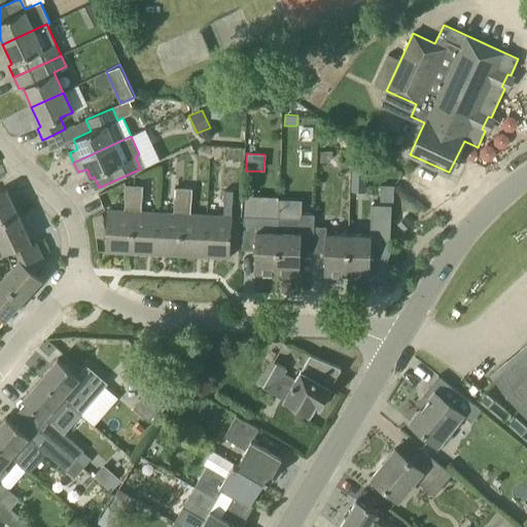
[(134,185),(133,199),(141,199),(142,185),(134,185)]
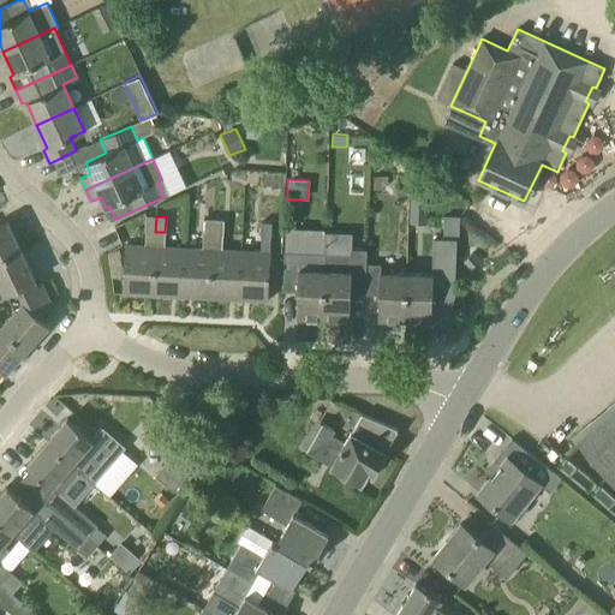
[(204,234),(213,234),(214,219),(204,219),(204,234)]
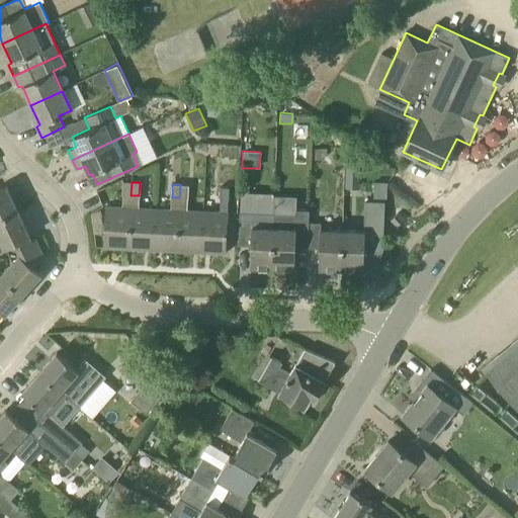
[(180,184),(179,197),(187,197),(188,185),(180,184)]
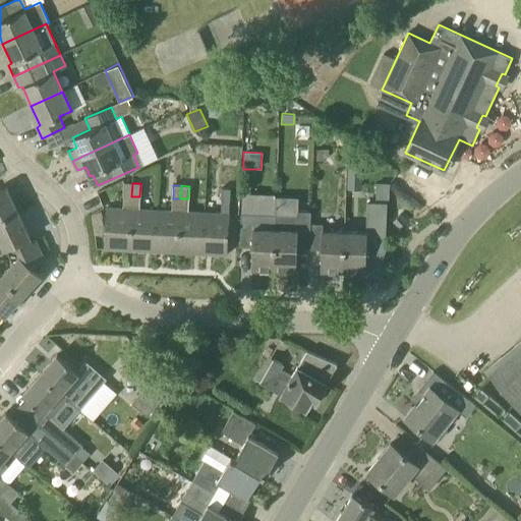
[(0,219),(17,211),(6,187),(0,190),(0,219)]
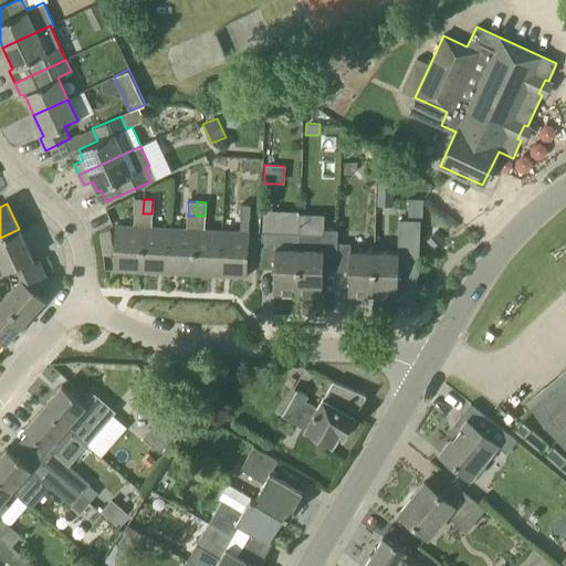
[(241,203),(240,218),(250,218),(250,203),(241,203)]
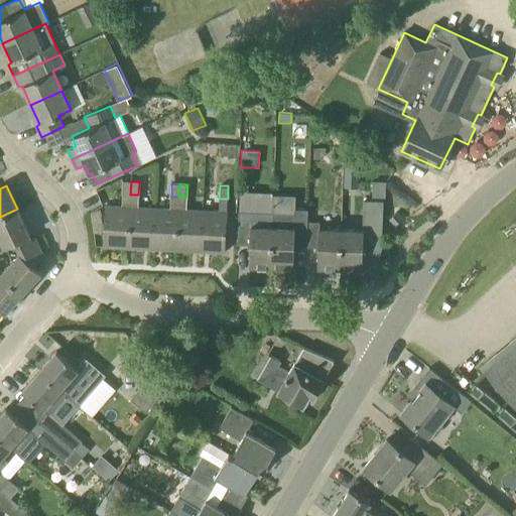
[(306,222),(306,210),(294,210),(294,196),(273,196),(272,213),(271,266),(293,267),(294,247),(306,247),(306,222)]
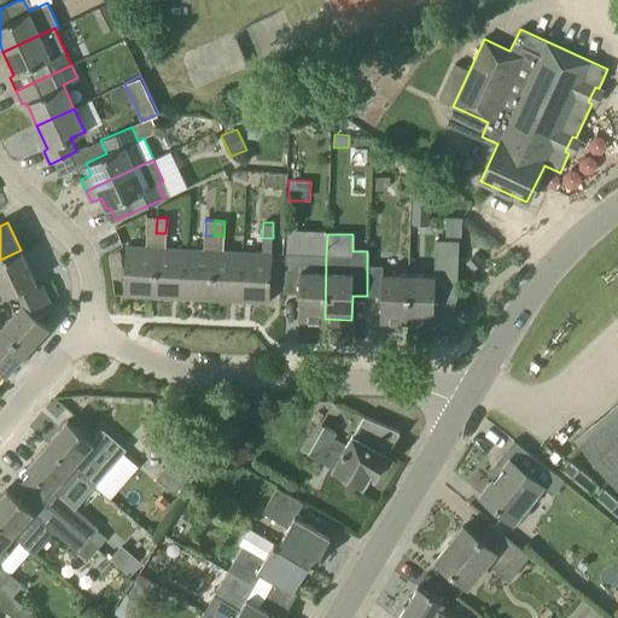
[(152,296),(155,248),(146,246),(126,246),(123,295),(152,296)]
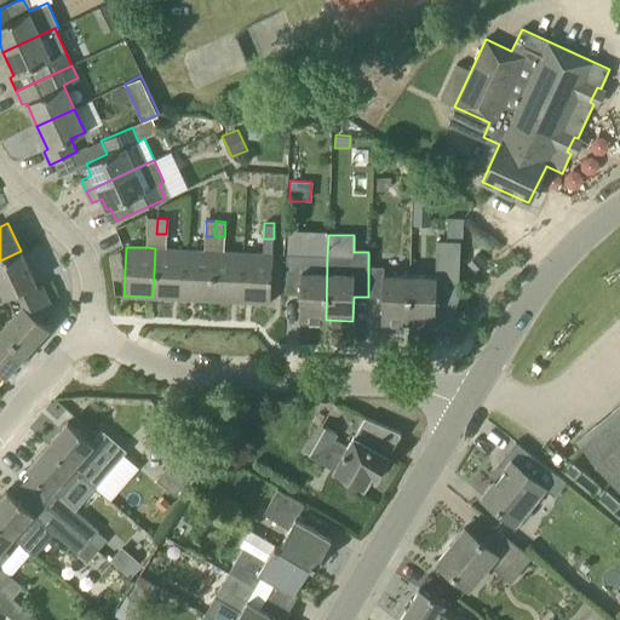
[(182,299),(184,250),(166,248),(155,248),(153,297),(182,299)]
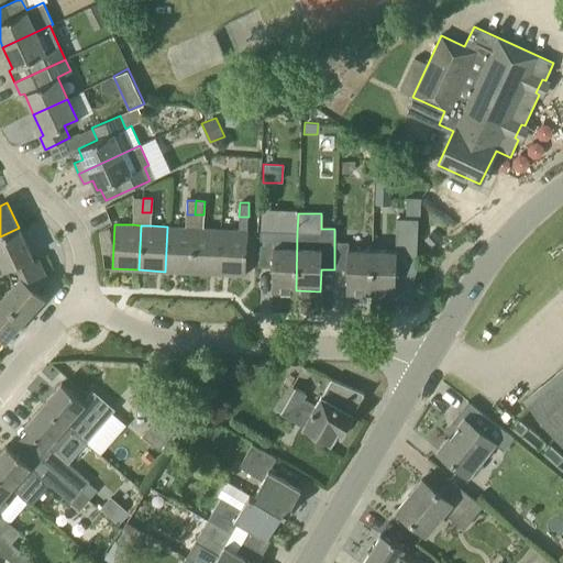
[(192,273),(194,228),(186,228),(167,227),(165,272),(192,273)]
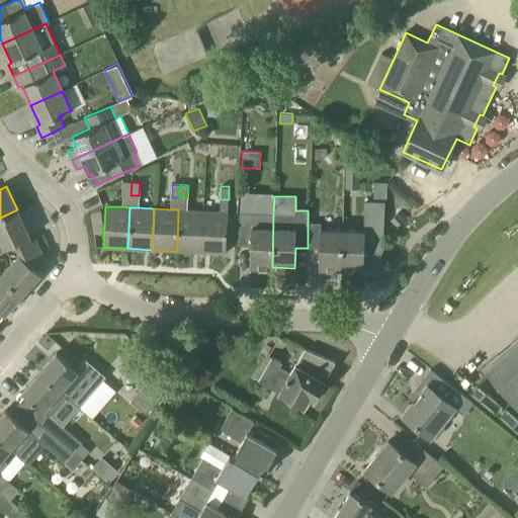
[(31,240),(17,209),(0,218),(0,239),(4,249),(6,248),(13,262),(34,281),(41,273),(37,270),(47,261),(35,239),(31,240)]
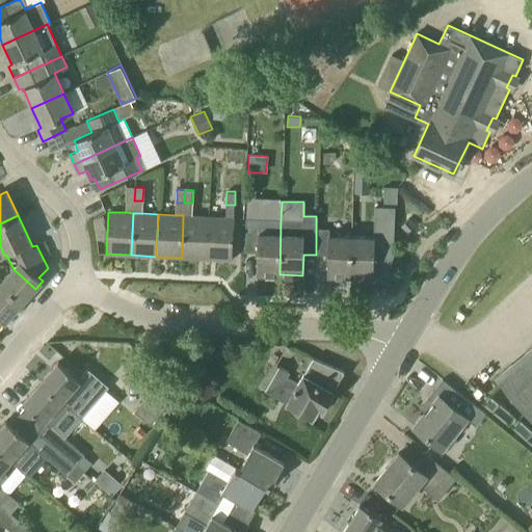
[(207,259),(209,217),(192,216),(183,215),(182,258),(207,259)]
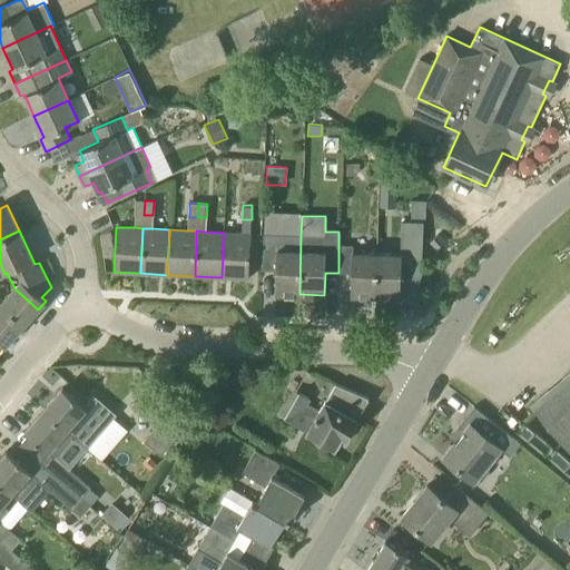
[(248,278),(251,233),(242,233),(224,233),(222,277),(248,278)]
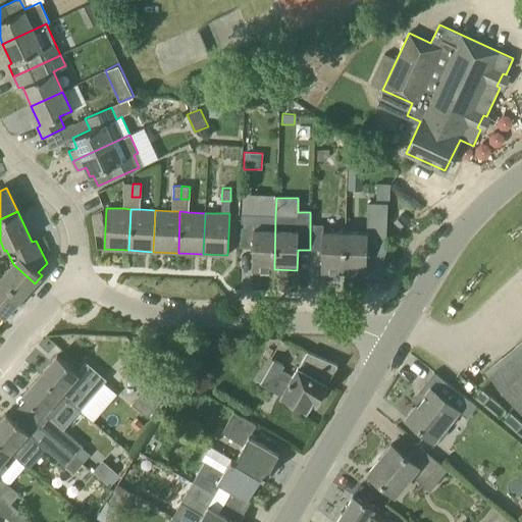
[(274,269),(275,215),(241,214),(241,248),(253,248),(252,268),(274,269)]
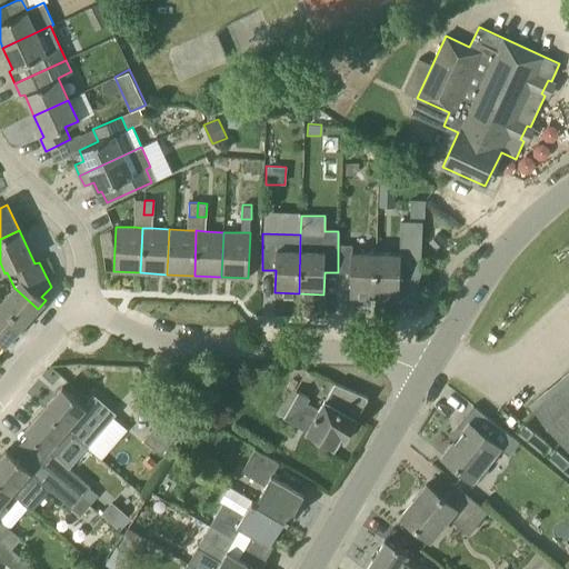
[(436,248),(443,241),(436,233),(428,240),(436,248)]
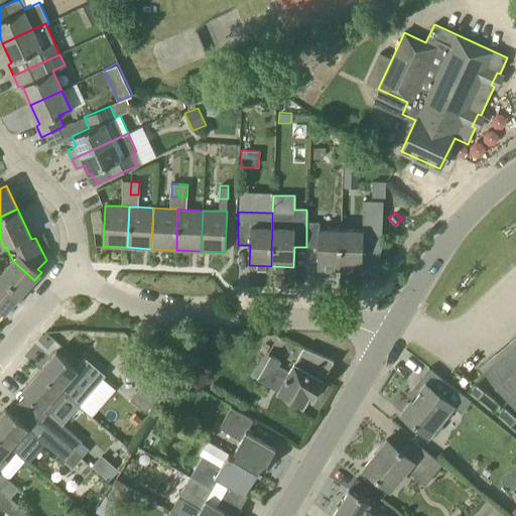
[(340,268),(342,229),(319,229),(319,222),(306,222),(306,247),(318,247),(317,268),(340,268)]
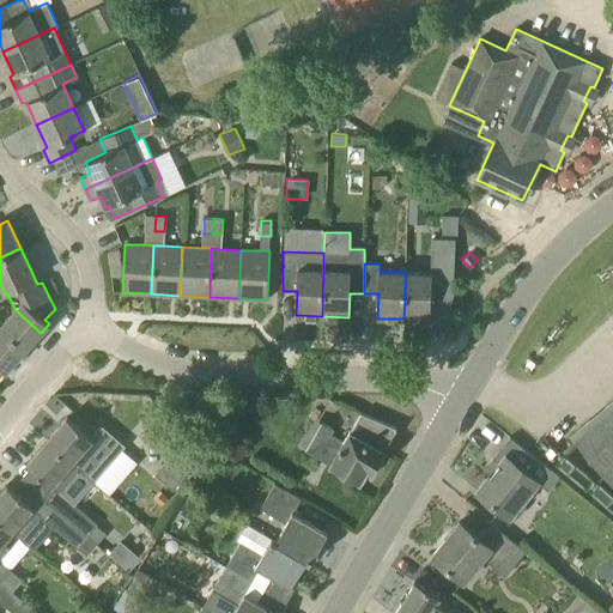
[(430,320),(432,273),(406,272),(404,319),(430,320)]
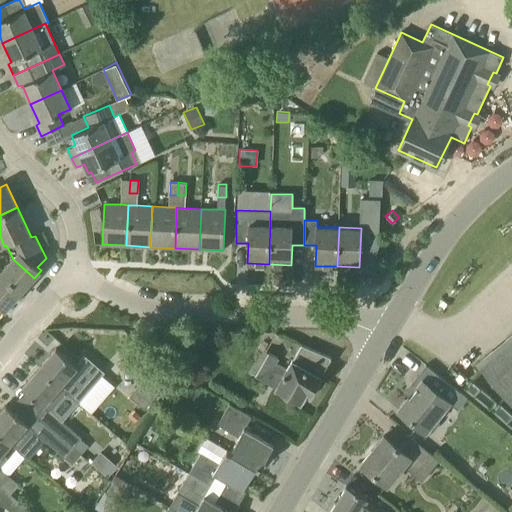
[(0,306),(5,311),(34,278),(13,259),(0,273),(0,306)]
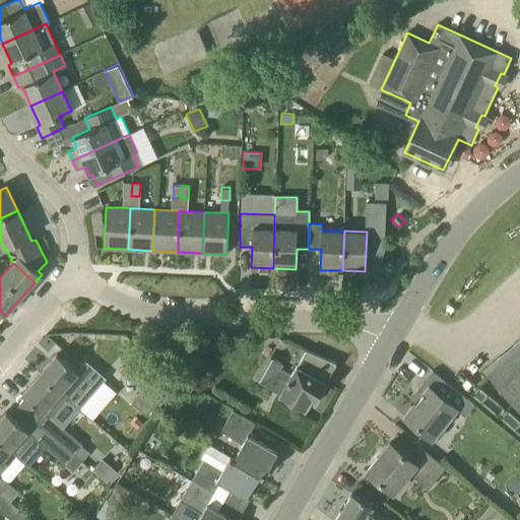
[(519,410),(519,338),(484,368),(519,410)]
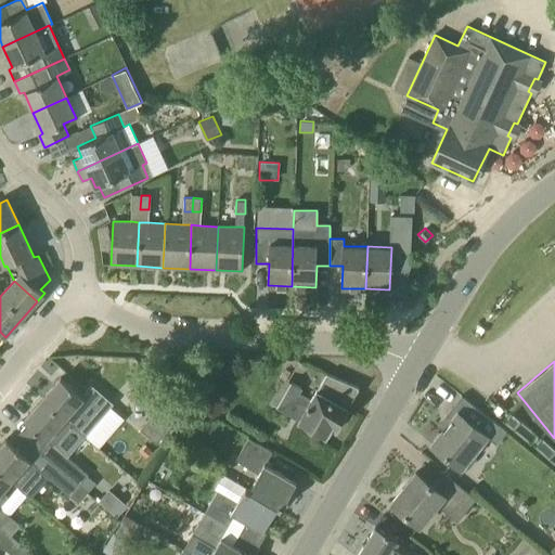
[(347,409),(359,388),(327,374),(318,390),(317,390),(308,407),(295,400),(301,388),(292,383),(276,407),(299,420),(299,421),(326,436),(333,424),(337,426),(339,423),(343,422),(347,416),(346,413),(348,409),(347,409)]
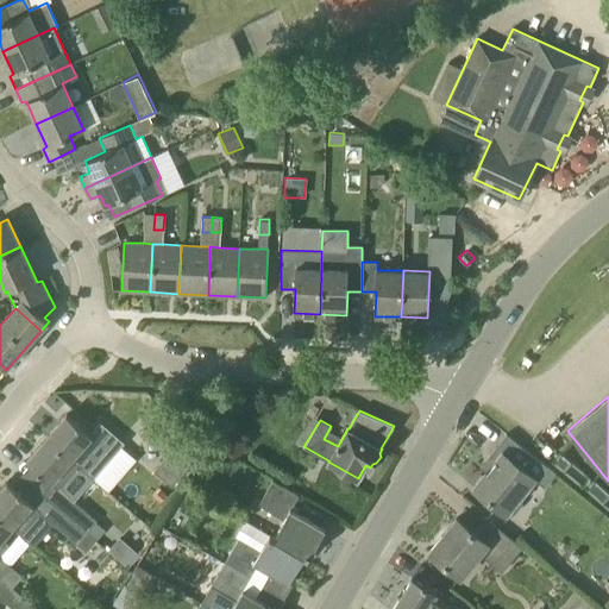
[(92,437),(67,414),(46,438),(71,460),(81,449),(88,453),(98,443),(111,453),(120,443),(101,426),(92,437)]
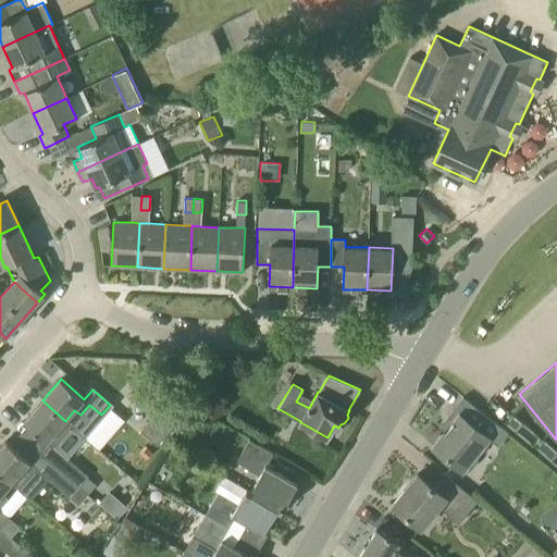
[(497,444),(507,432),(462,397),(447,417),(454,421),(433,446),(462,469),(489,437),(497,444)]
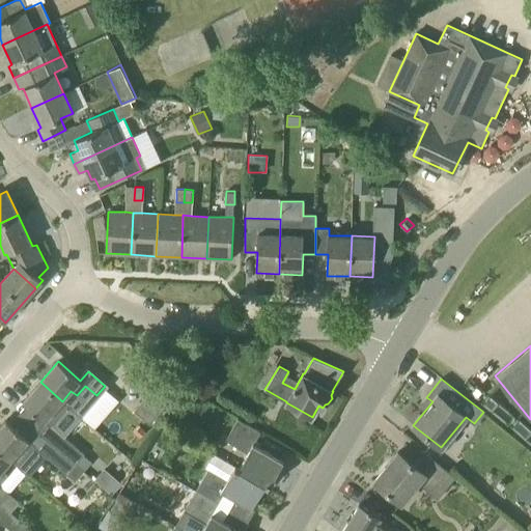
[(67,406),(62,401),(40,382),(23,401),(45,421),(37,430),(84,472),(92,463),(83,454),(83,453),(61,436),(51,425),(59,416),(67,406)]
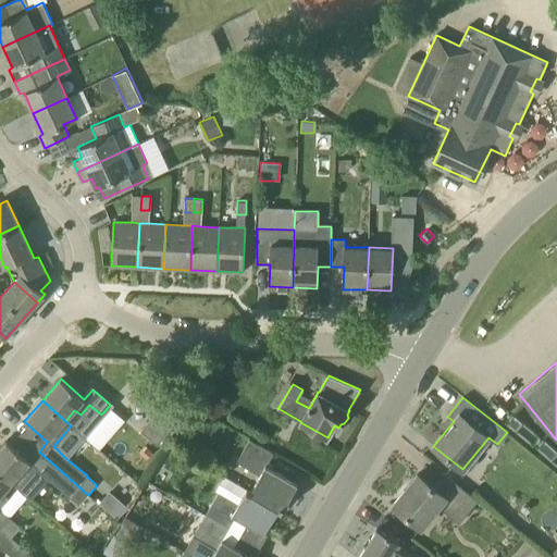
[(157,445),(183,416),(165,401),(140,431),(157,445)]
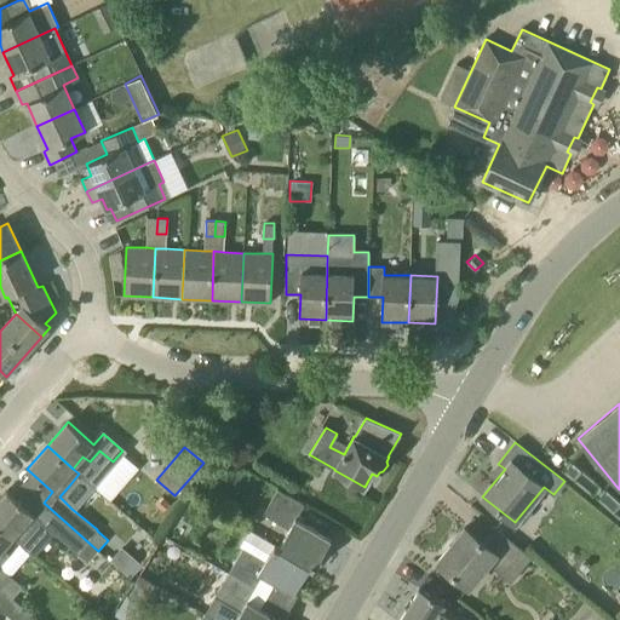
[(315,567),(331,539),(297,518),(304,505),(277,489),(263,515),(290,529),(280,546),(275,544),(315,567)]
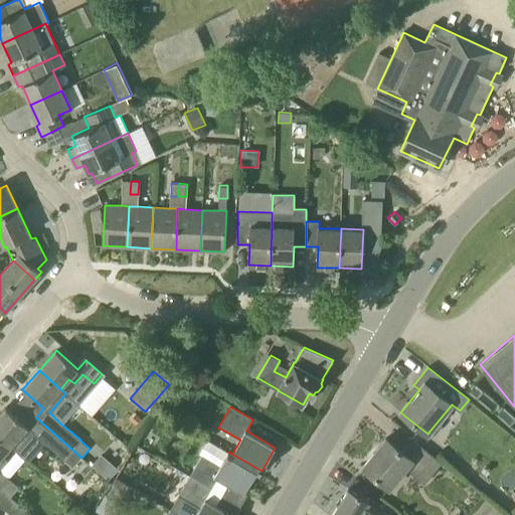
[(6,407),(0,414),(0,437),(10,447),(16,451),(24,442),(32,432),(64,460),(73,468),(81,458),(36,417),(28,426),(6,407)]
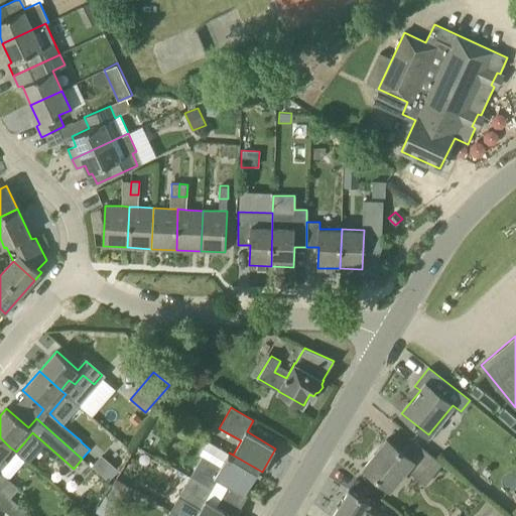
[(0,488),(1,490),(10,481),(0,472),(0,470),(7,462),(2,457),(10,447),(0,437),(0,488)]
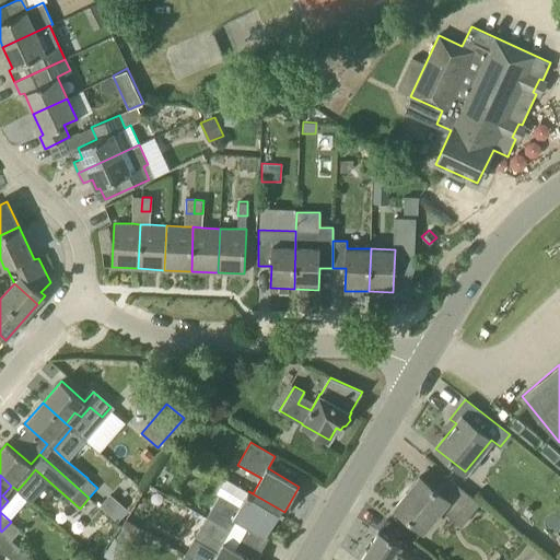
[(448,500),(468,517),(480,503),(445,475),(434,488),(420,476),(395,506),(423,531),(448,500)]
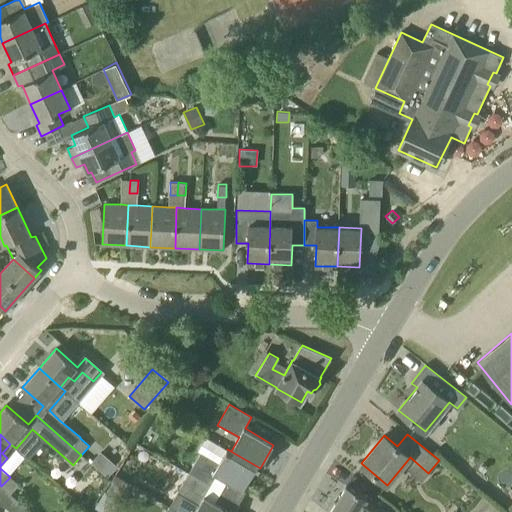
[(260,468),(227,449),(218,463),(201,453),(189,473),(211,486),(217,475),(242,490),(256,467),(259,469),(260,468)]
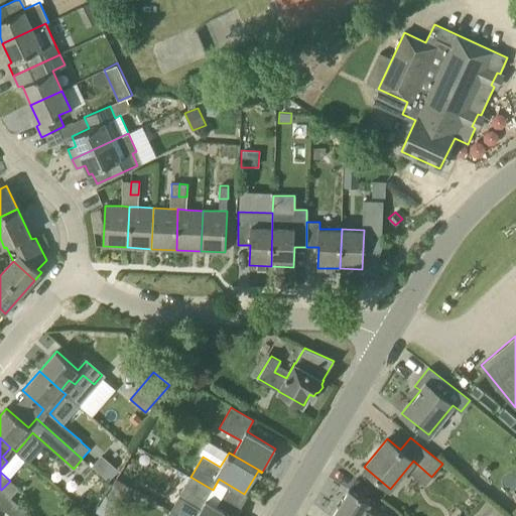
[(116,477),(107,495),(123,504),(133,485),(116,477)]
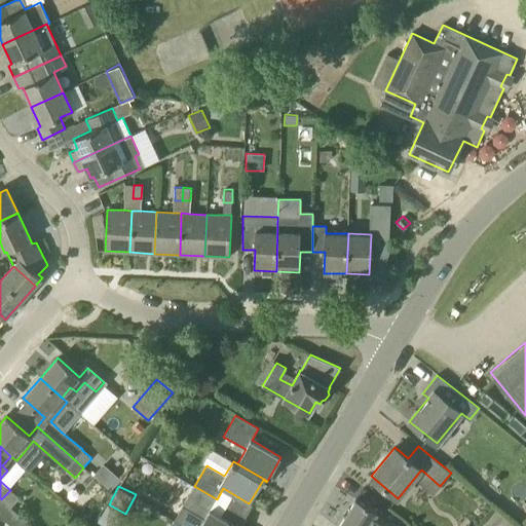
[(238,525),(211,510),(217,499),(194,486),(182,506),(204,519),(199,525),(238,525)]
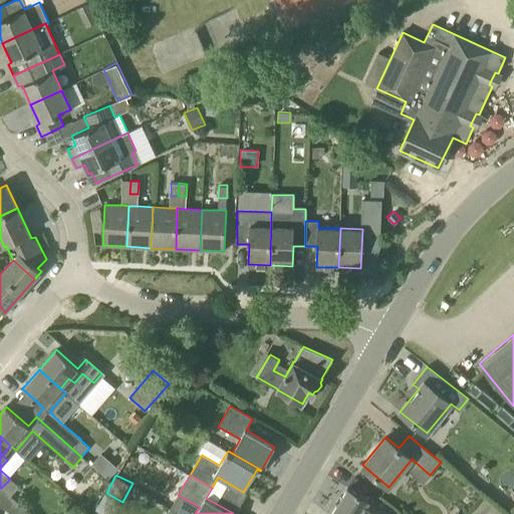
[(10,479),(1,488),(11,496),(19,487),(10,479)]
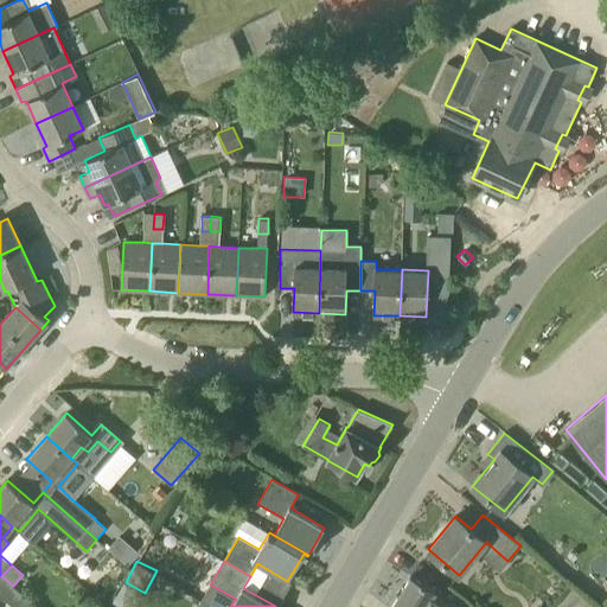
[(0,594),(14,606),(18,606),(26,598),(1,576),(0,574),(0,594)]
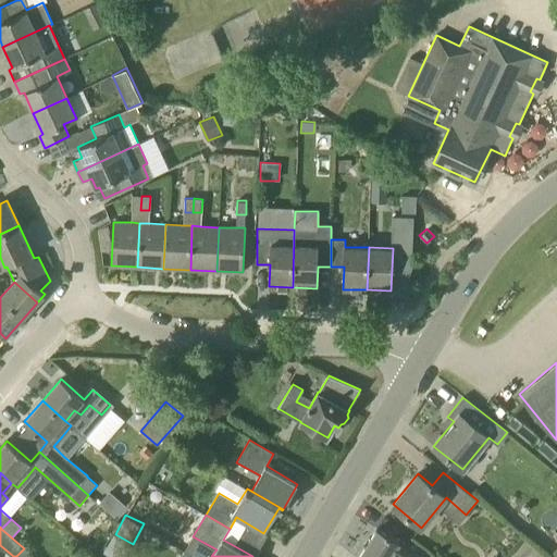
[(421,556),(420,556),(376,529),(359,556),(421,556)]
